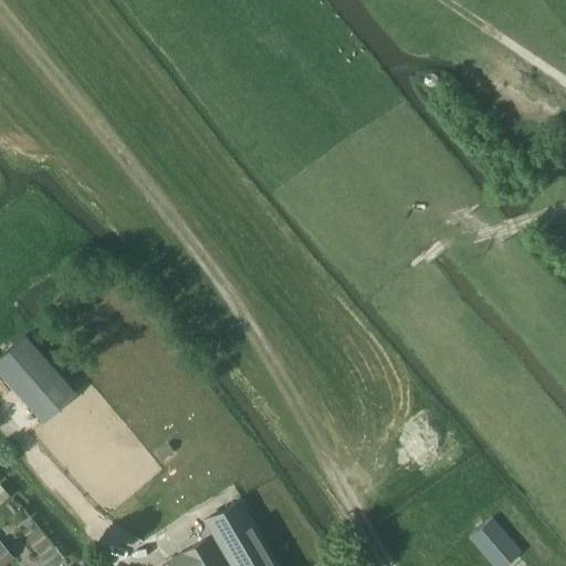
[(426,79),(426,82),(427,84),(430,86),(433,87),(437,86),(439,83),(439,80),(438,76),(435,74),(431,74),(428,75),(426,79)]
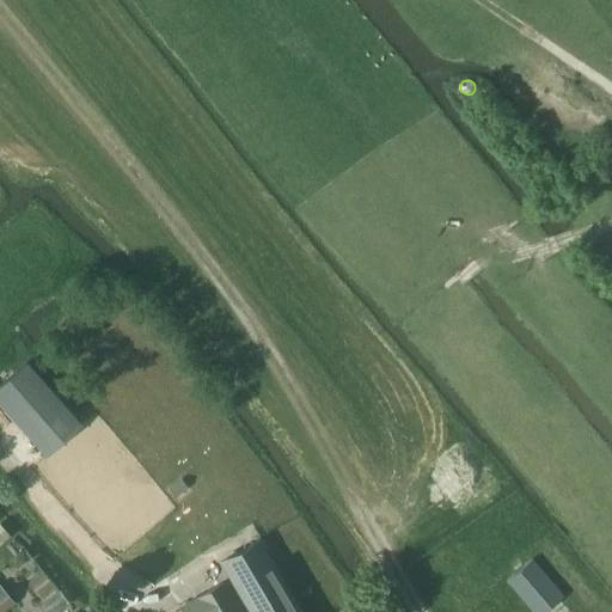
[(0,385),(0,407),(44,456),(80,423),(25,362),(0,385)]
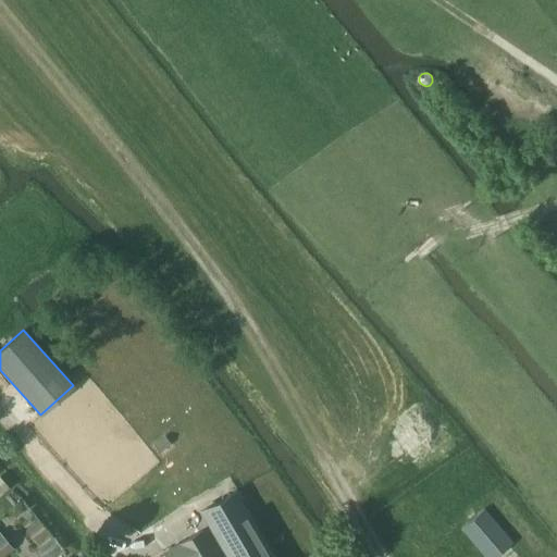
[(165,437),(156,444),(161,450),(171,444),(165,437)]
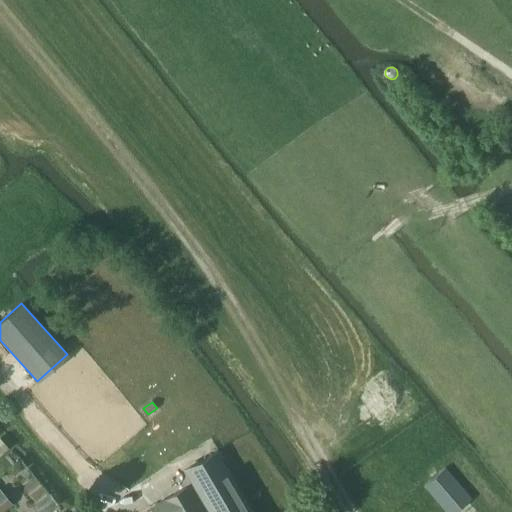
[(0,438),(0,456),(9,449),(0,438)]
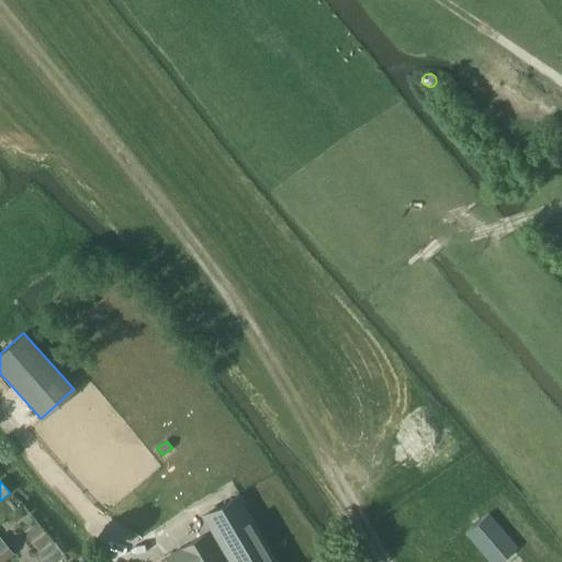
[(276,561),(237,496),(202,515),(229,561),(276,561)]
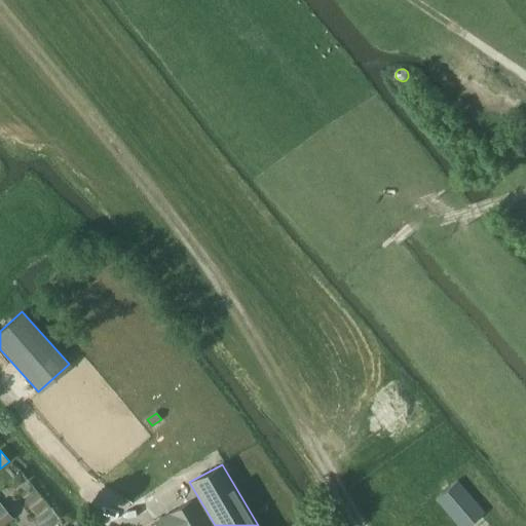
[(436,499),(459,525),(467,525),(485,511),(457,480),(436,499)]
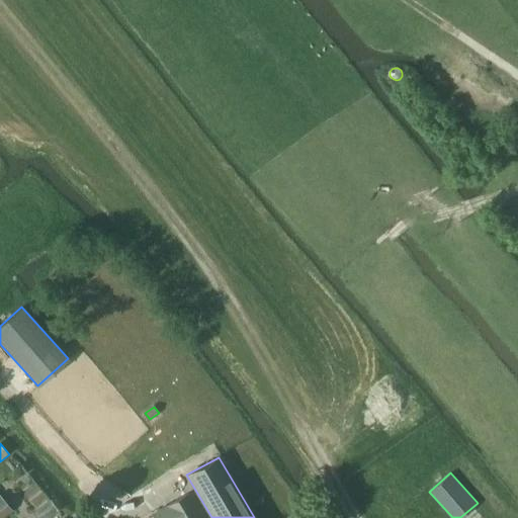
[(202,517),(188,494),(153,514),(155,517),(202,517)]
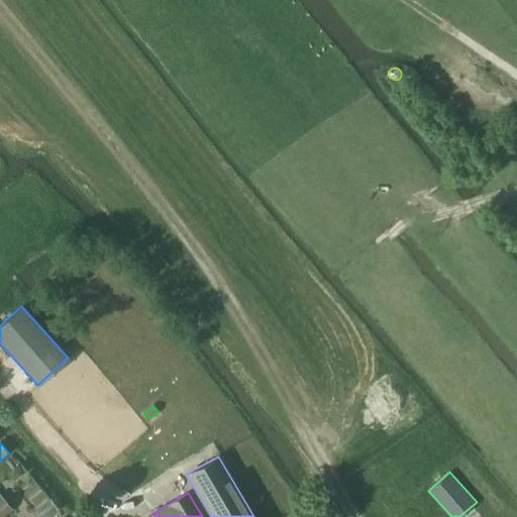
[(0,516),(1,516),(11,509),(0,495),(0,516)]
